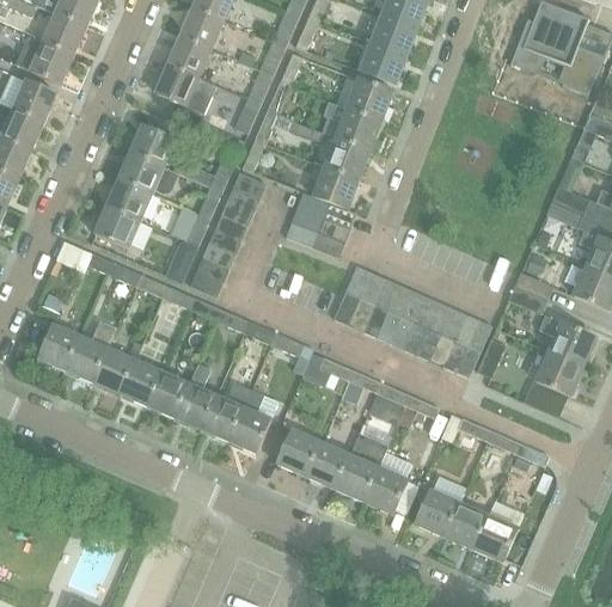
[(37,6),(23,0),(0,0),(0,13),(5,16),(10,6),(32,16),(37,6)]
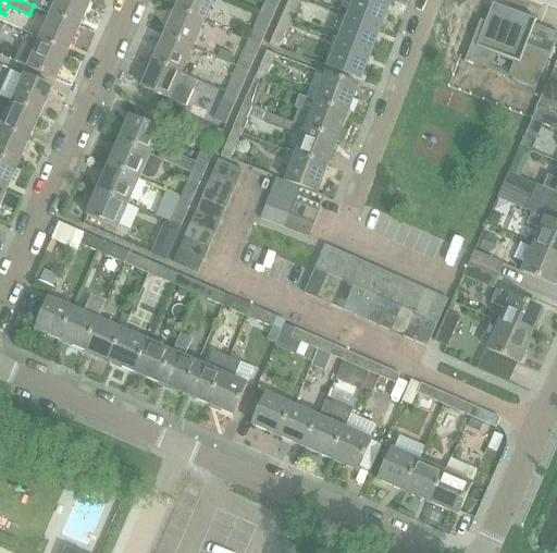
[(51,12),(79,25),(90,0),(35,0),(33,4),(51,12)]
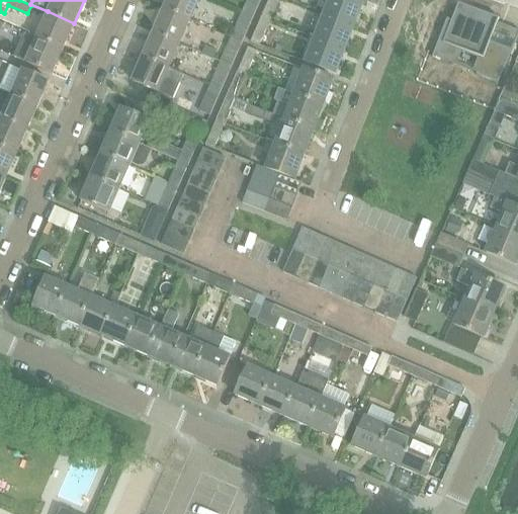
[(166,0),(164,6),(190,17),(197,0),(166,0)]
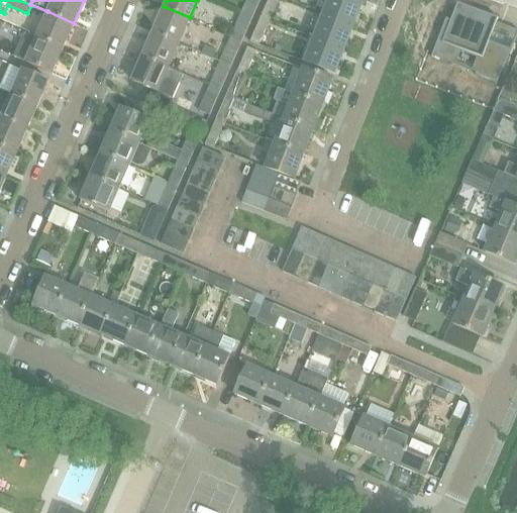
[(244,0),(240,11),(251,16),(257,0),(244,0)]
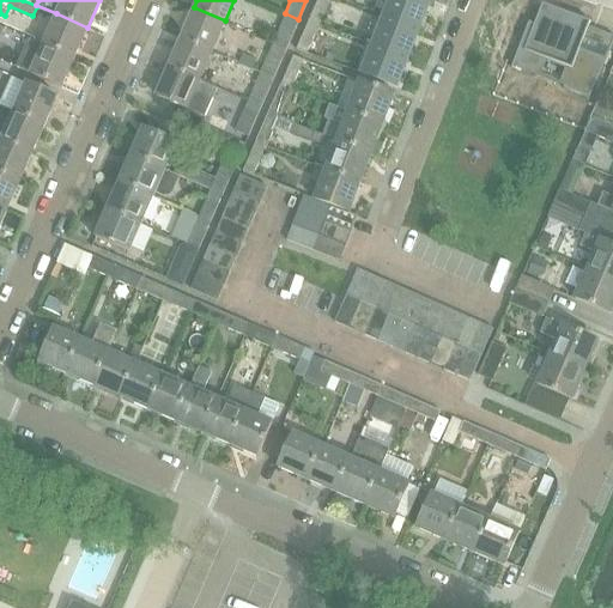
[(317,0),(310,18),(320,22),(328,0),(317,0)]
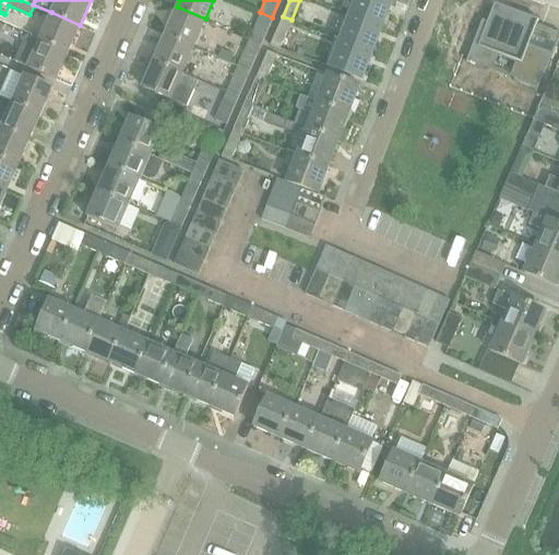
[(354,0),(349,11),(382,24),(392,0),(354,0)]
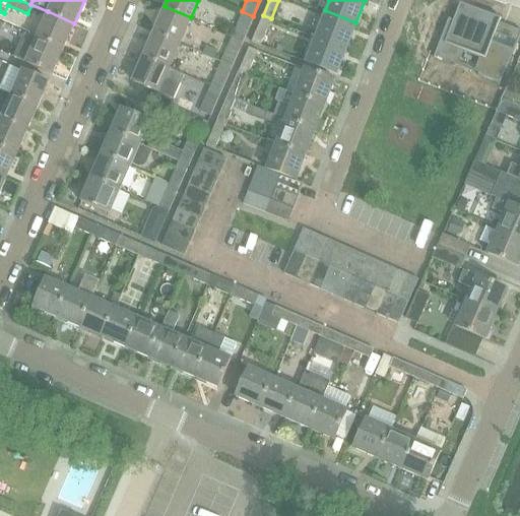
[(448,16),(436,50),(456,58),(460,47),(484,57),(478,72),(503,81),(516,47),(493,38),(501,16),(460,0),(454,18),(448,16)]
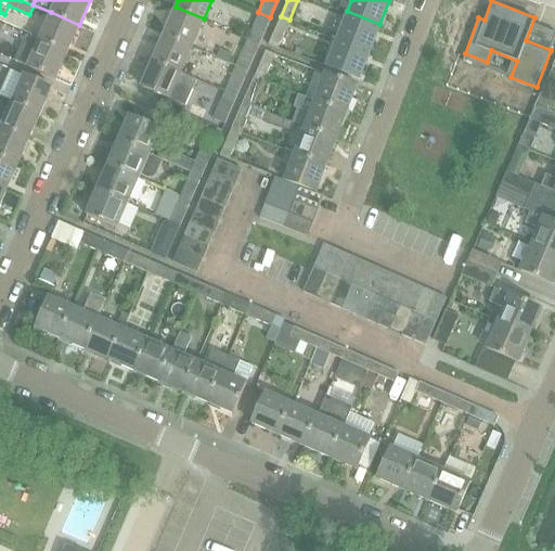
[(193,45),(204,18),(176,7),(165,31),(193,45)]
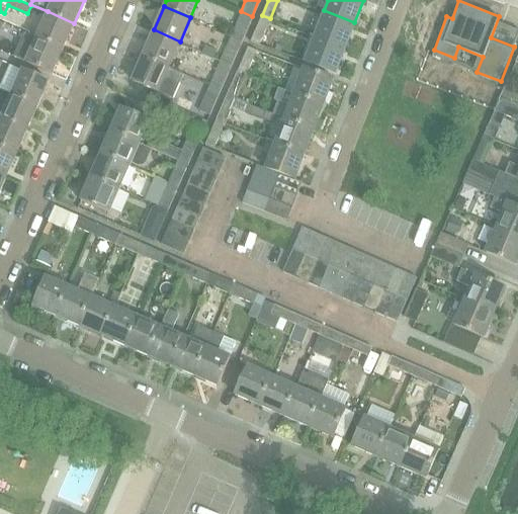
[(324,10),(315,34),(345,47),(354,22),(324,10)]
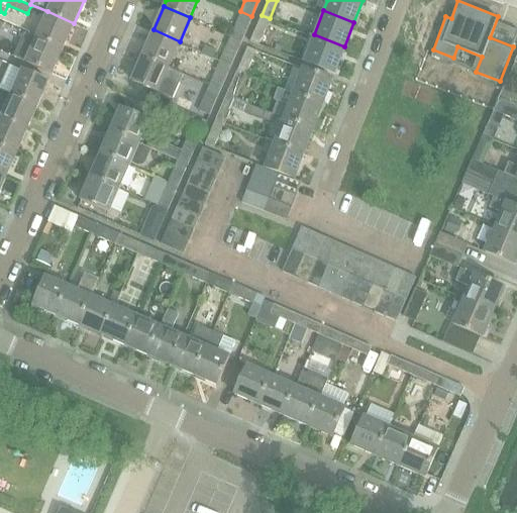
[(47,11),(36,35),(63,46),(74,23),(47,11)]
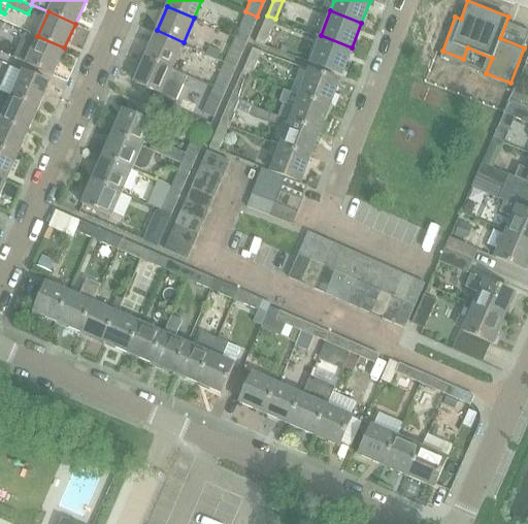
[(235,36),(245,40),(257,17),(245,11),(235,36)]
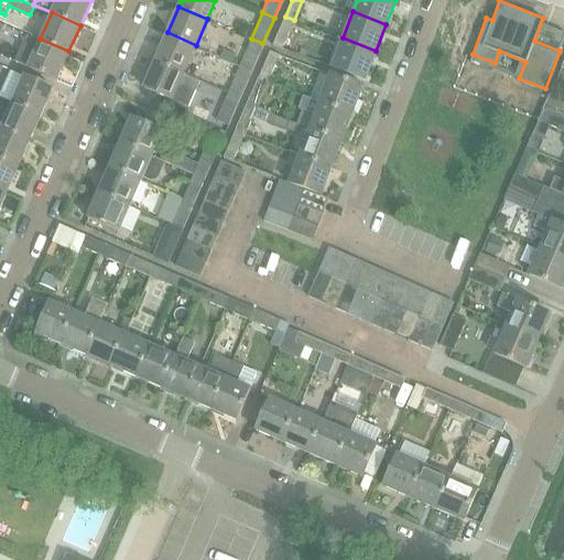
[(294,20),(285,17),(273,43),(283,47),(294,20)]
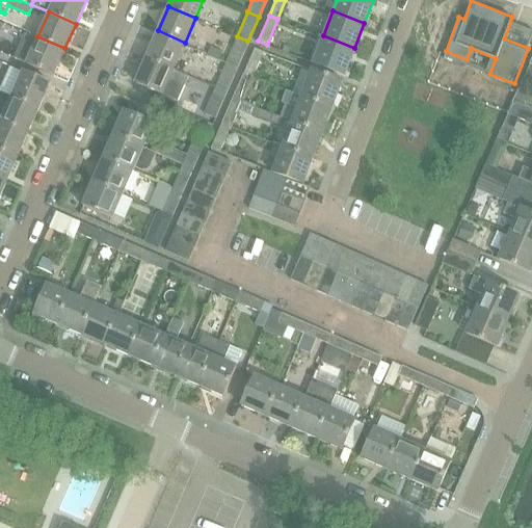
[(174,68),(185,43),(158,30),(147,55),(174,68)]
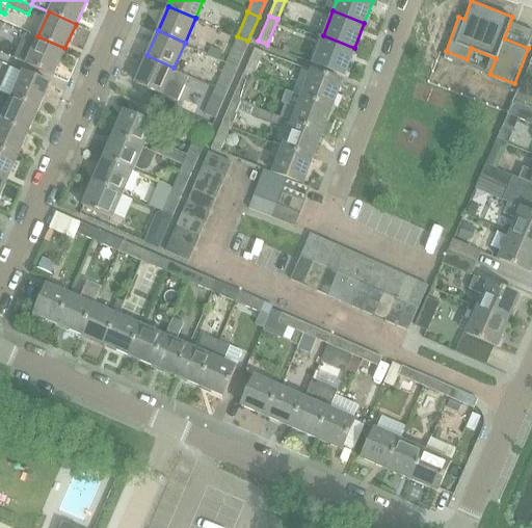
[(314,61),(345,74),(354,48),(323,35),(314,61)]
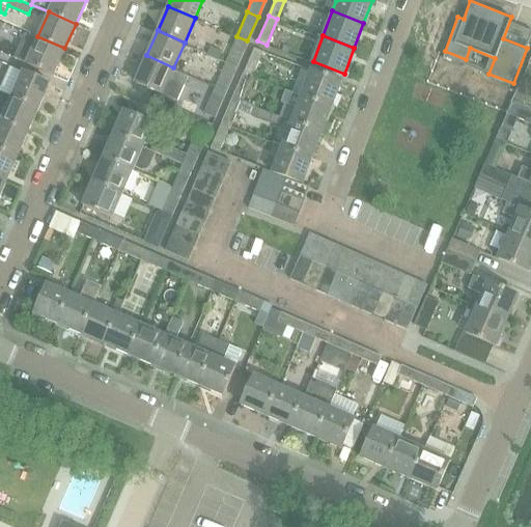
[(54,74),(64,48),(37,36),(26,61),(54,74)]
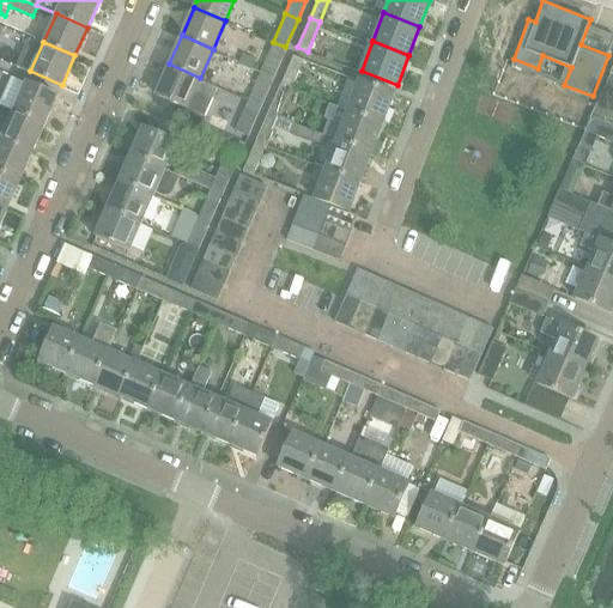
[(225,54),(260,70),(260,71),(273,76),(285,47),(273,42),(268,50),(260,46),(256,55),(242,49),(241,53),(229,47),(225,54)]
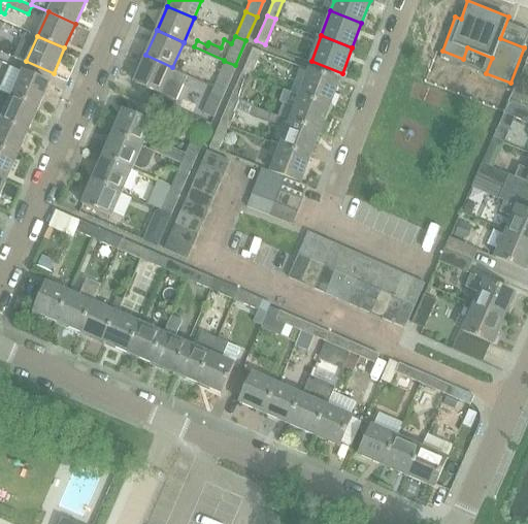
[(254,46),(242,71),(252,74),(263,51),(254,46)]
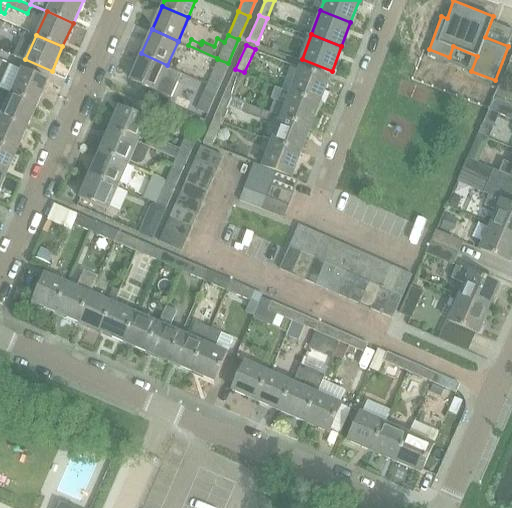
[(130,78),(156,89),(170,95),(181,72),(167,66),(167,65),(141,53),(130,78)]
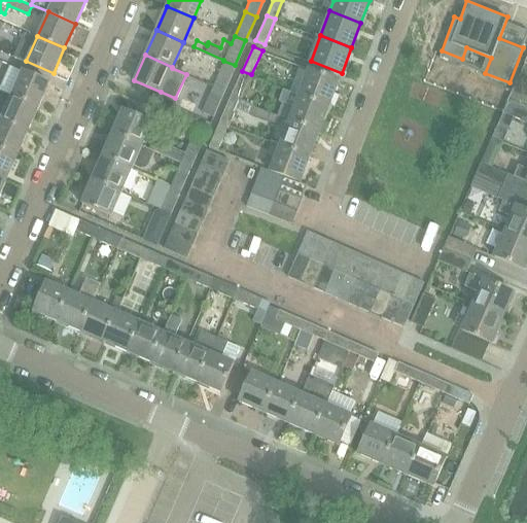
[(223,61),(213,83),(212,84),(223,90),(235,65),(223,61)]
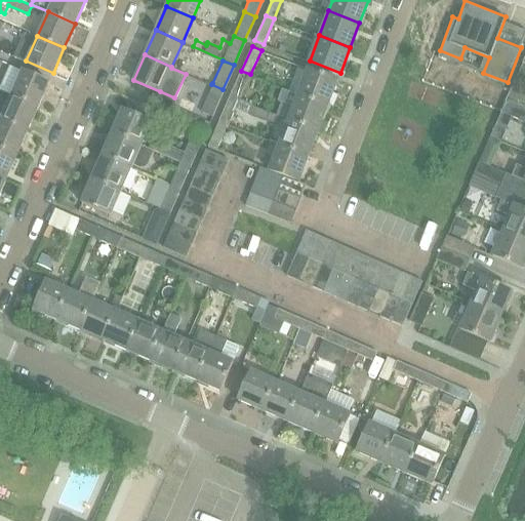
[(338,79),(319,71),(308,67),(297,92),(328,104),(338,79)]
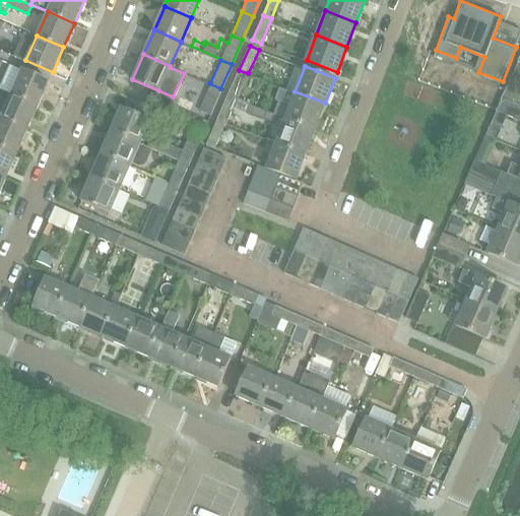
[(12,92),(38,105),(49,79),(22,68),(12,92)]
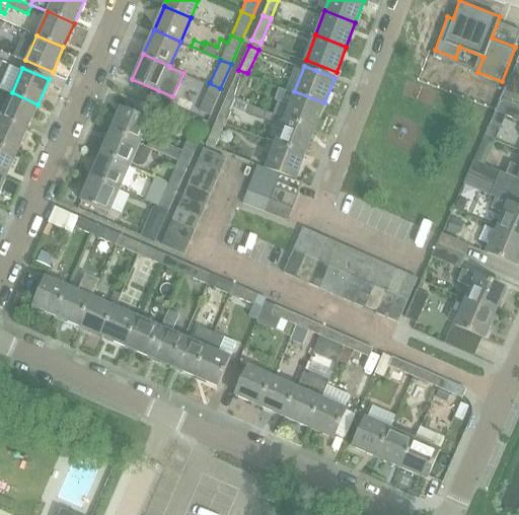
[(237,97),(238,96),(244,82),(247,73),(238,70),(228,94),(237,97)]
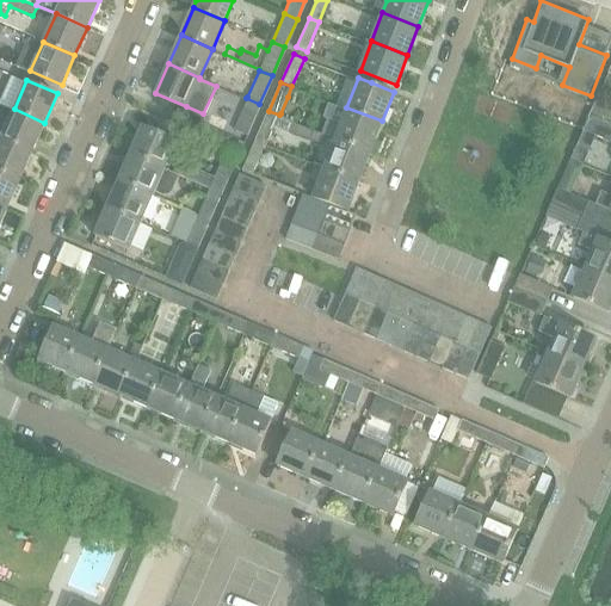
[(313,105),(333,107),(334,94),(314,92),(313,105)]
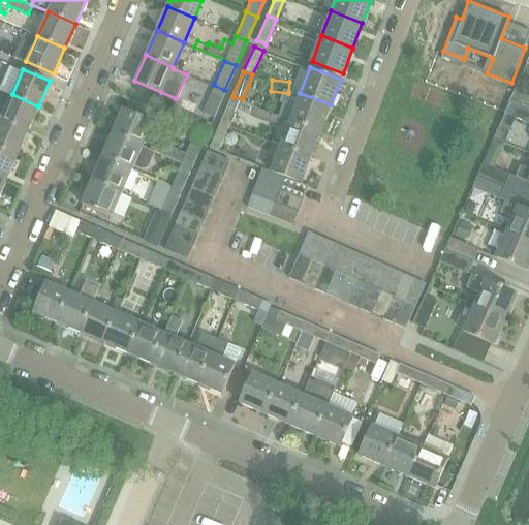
[(224,90),(213,85),(203,110),(213,115),(224,90)]
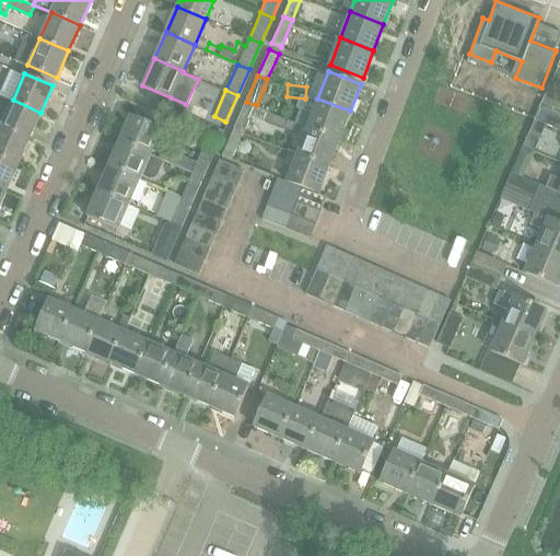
[(559,97),(546,92),(540,104),(559,113),(559,97)]
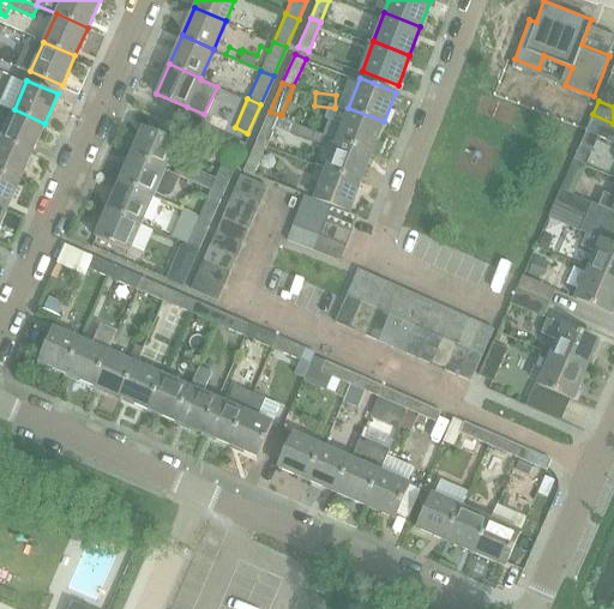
[(337,138),(373,151),(384,121),(348,108),(337,138)]
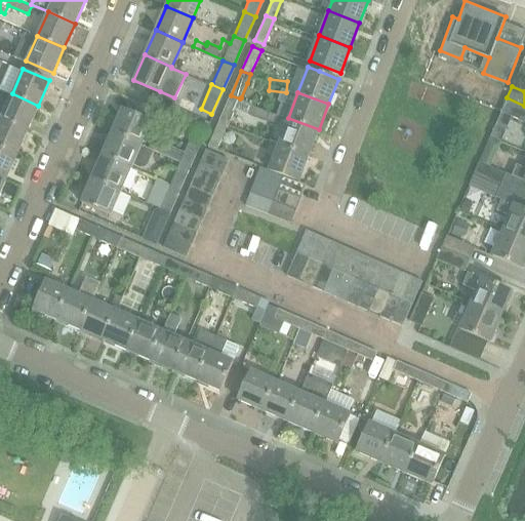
[(38,106),(12,93),(1,118),(28,129),(38,106)]
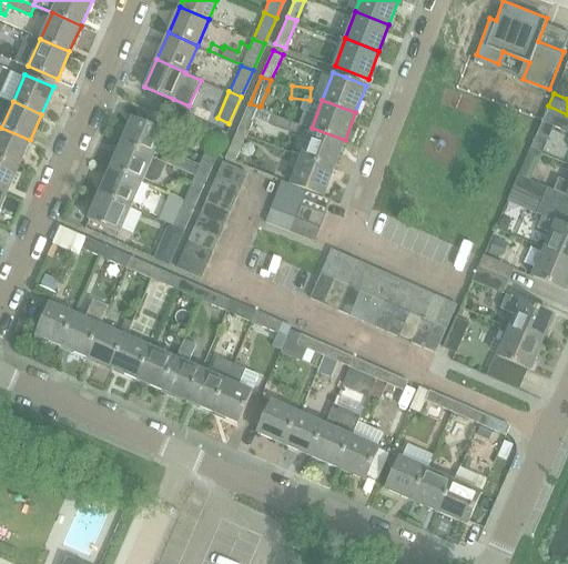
[(255,117),(267,121),(297,133),(301,126),(270,113),(272,110),(261,106),(260,107),(250,103),(239,130),(249,133),(255,117)]
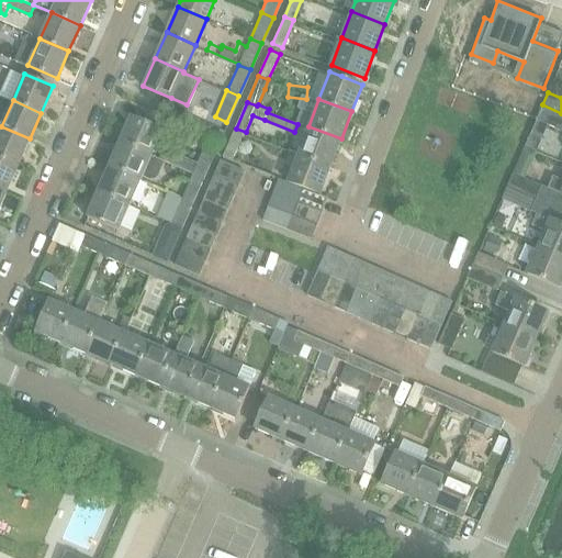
[(561,113),(542,104),(536,118),(561,129),(561,113)]
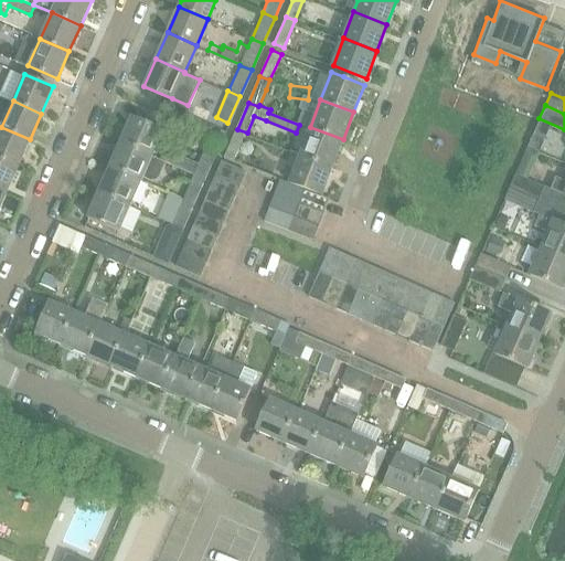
[(209,139),(199,161),(164,146),(160,158),(150,154),(162,128),(132,115),(120,141),(166,161),(166,160),(194,173),(193,173),(203,178),(219,144),(209,139)]
